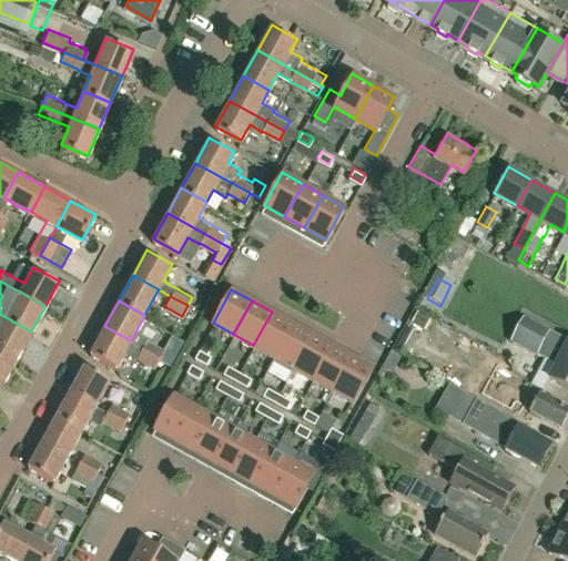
[(273,356),(292,323),(272,312),(253,345),(273,356)]
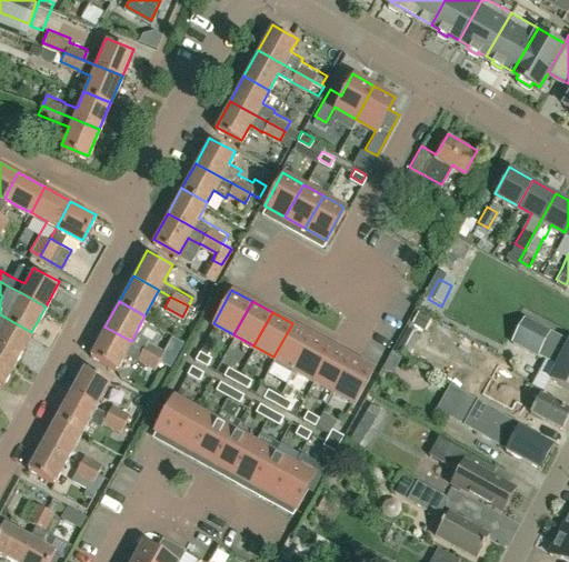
[(568,335),(527,312),(512,338),(537,350),(558,361),(550,374),(568,384),(568,335)]
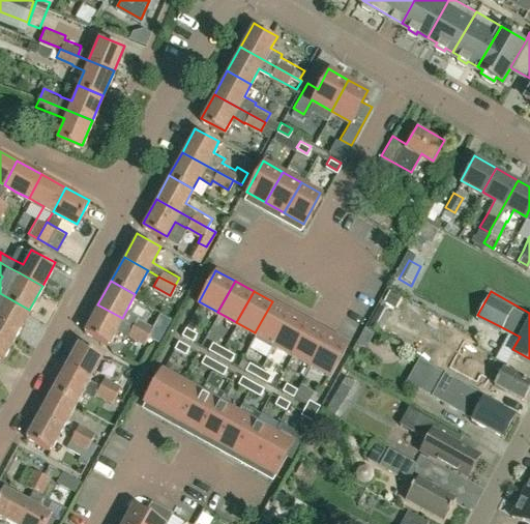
[(0,324),(16,333),(29,310),(0,293),(0,324)]
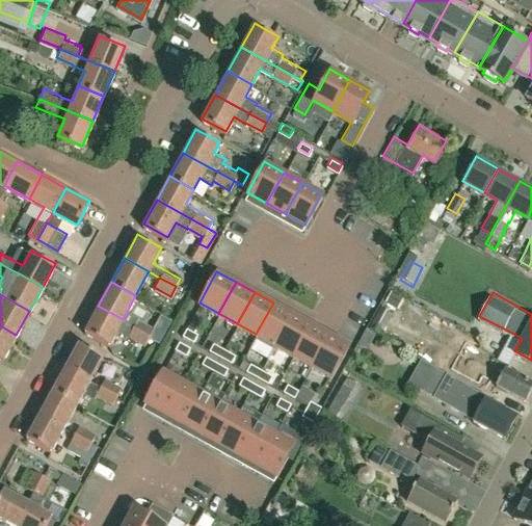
[(274,344),(291,313),(273,303),(256,334),(249,345),(268,356),(274,344)]
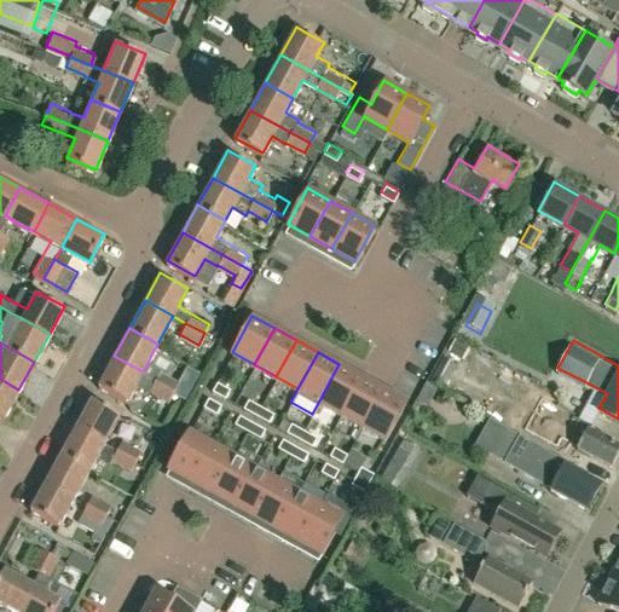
[(127,399),(143,371),(114,356),(99,384),(127,399)]
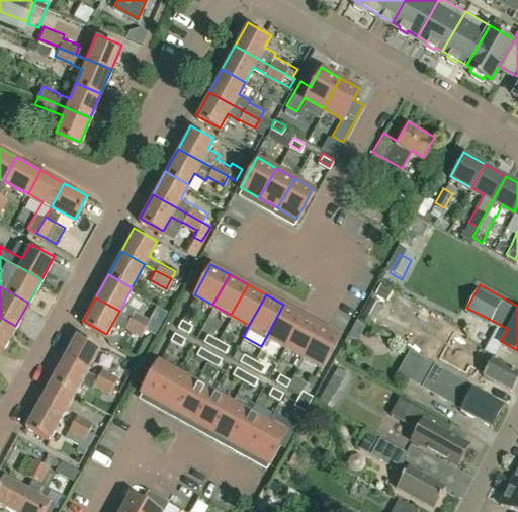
[(285,345),(303,315),(283,305),(267,335),(285,345)]
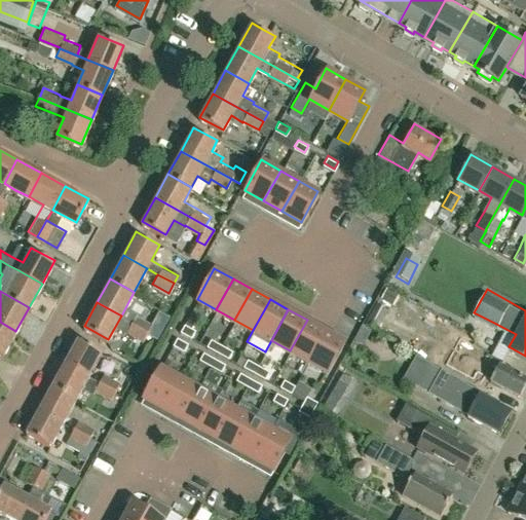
[(137,312),(132,322),(148,330),(153,322),(137,312)]
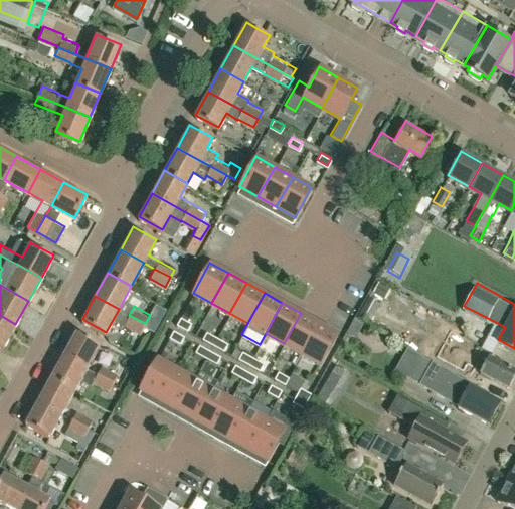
[(302,353),(319,323),(301,313),(284,343),(302,353)]
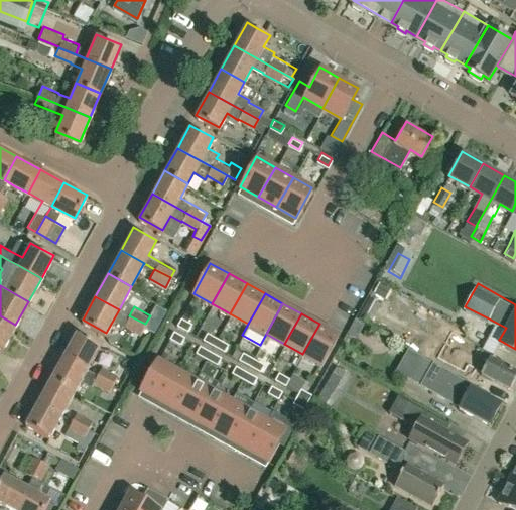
[(0,346),(2,348),(15,325),(0,315),(0,346)]
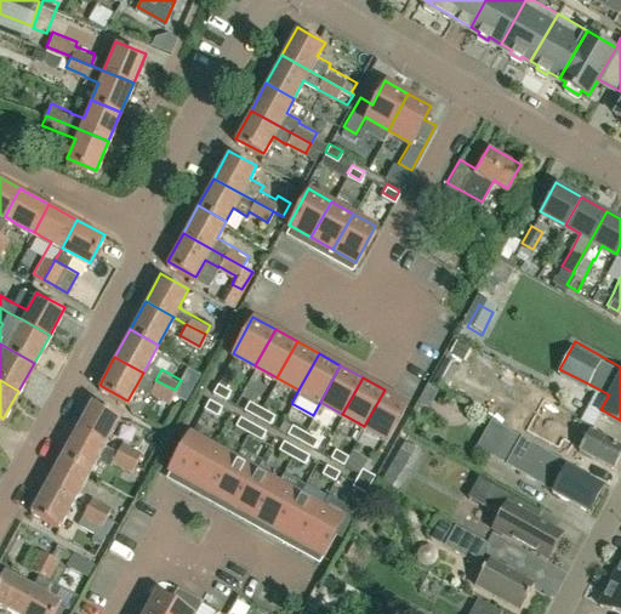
[(175,390),(155,380),(149,390),(169,401),(169,399),(177,404),(183,394),(175,390)]
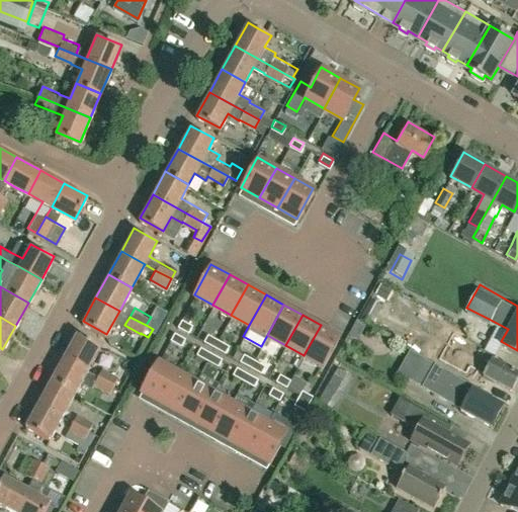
[(188,330),(191,323),(181,318),(178,324),(188,330)]
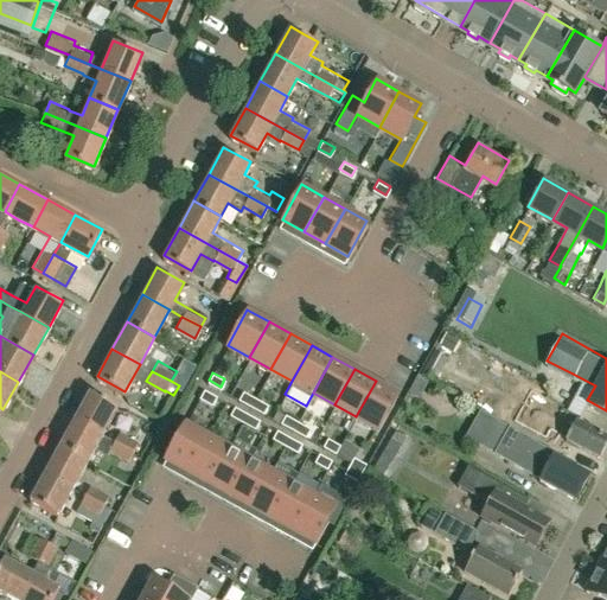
[(397,394),(376,381),(356,416),(378,428),(397,394)]
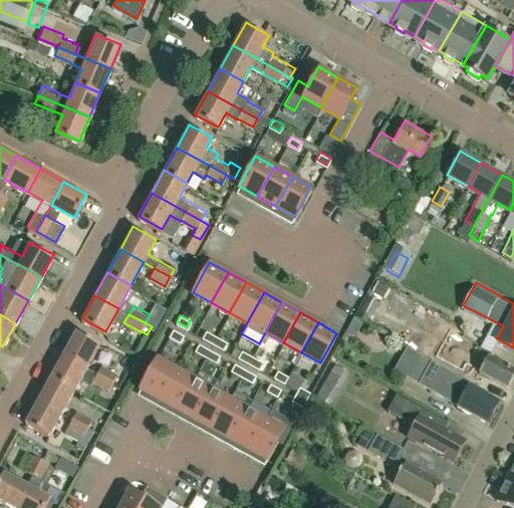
[(180,340),(183,333),(173,328),(169,334),(180,340)]
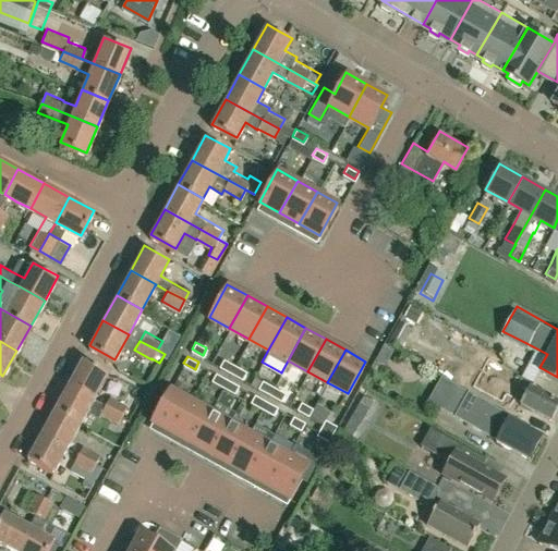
[(83,357),(70,381),(95,395),(108,371),(83,357)]
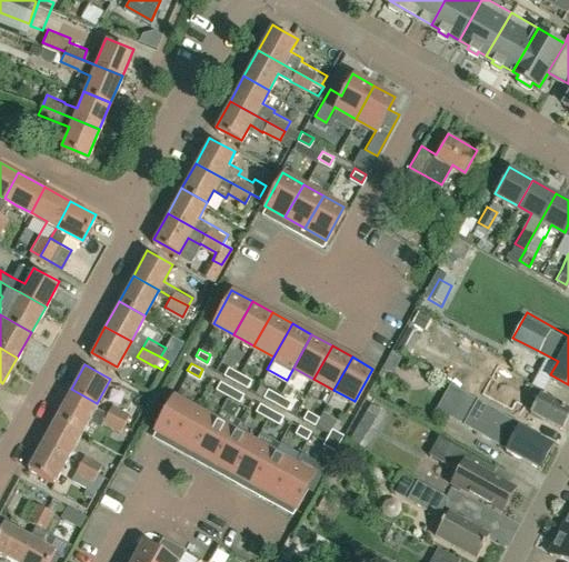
[(236,378),(239,370),(228,364),(223,372),(236,378)]
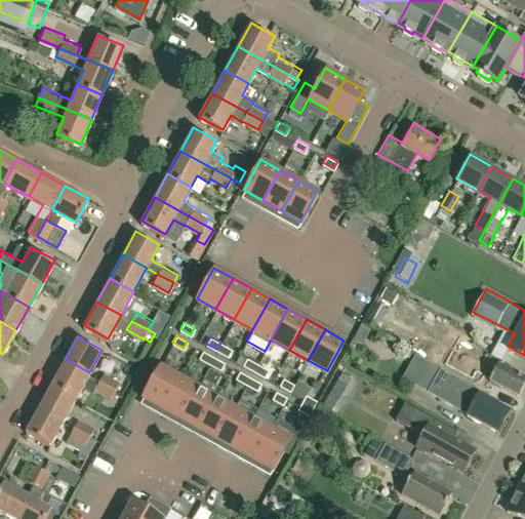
[(228,355),(232,348),(220,342),(217,349),(228,355)]
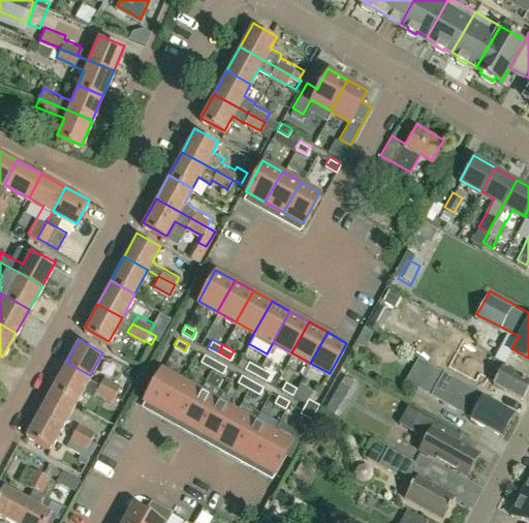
[(212,365),(215,358),(205,352),(200,359),(212,365)]
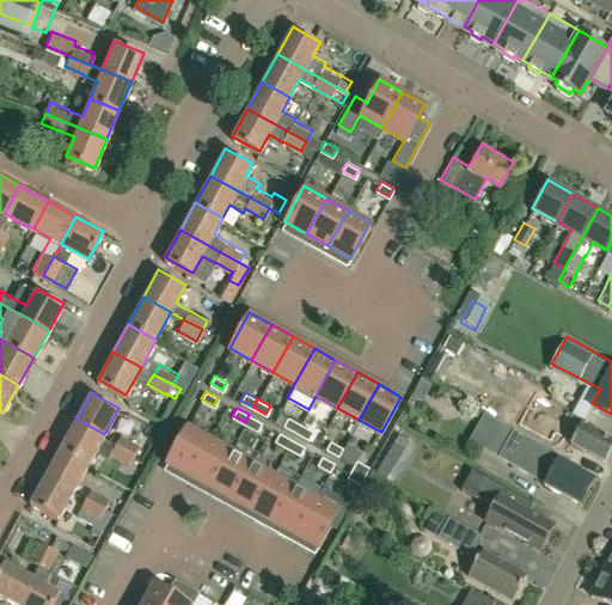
[(611,441),(611,435),(581,420),(583,416),(565,408),(560,421),(575,429),(570,439),(605,457),(611,441)]
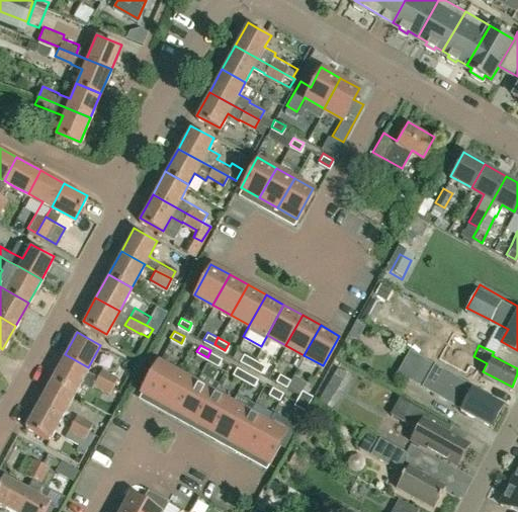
[(218,363),(222,356),(210,350),(207,357),(218,363)]
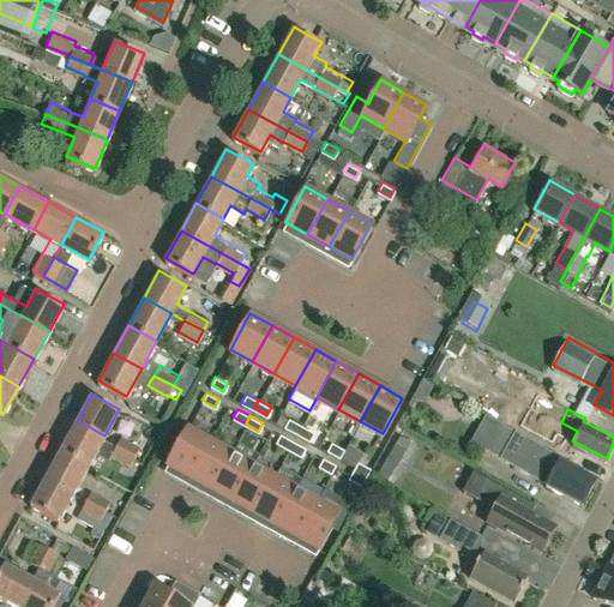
[(296,432),(301,424),(289,418),(284,425),(296,432)]
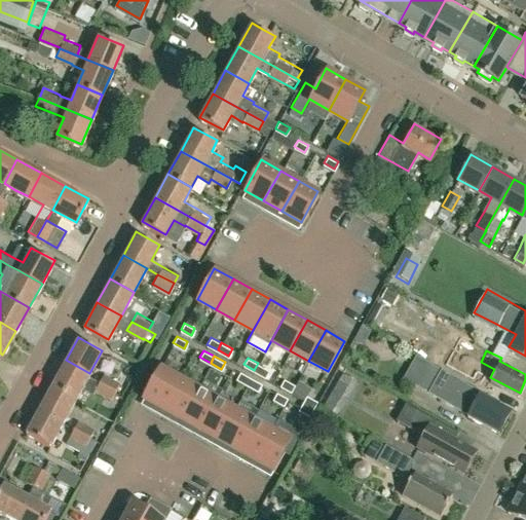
[(100,379),(89,373),(66,360),(52,384),(76,397),(82,385),(92,392),(95,388),(110,398),(115,388),(100,379)]
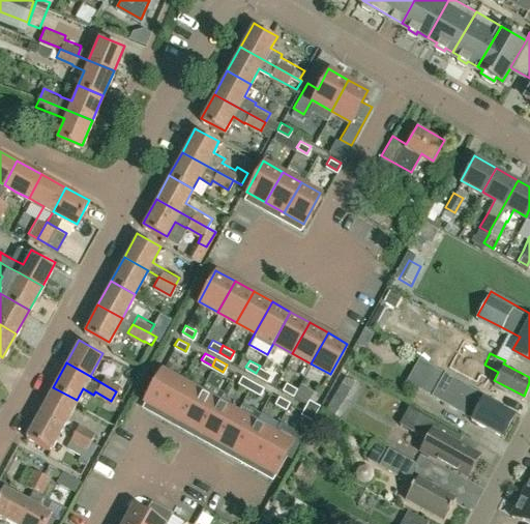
[(267,379),(270,372),(260,366),(256,373),(267,379)]
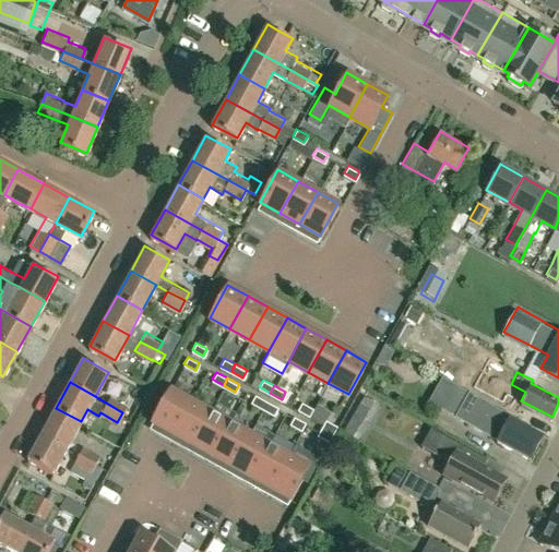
[(543,434),(512,418),(514,414),(502,407),(503,407),(470,387),(455,414),(489,432),(498,438),(498,439),(531,457),(543,434)]
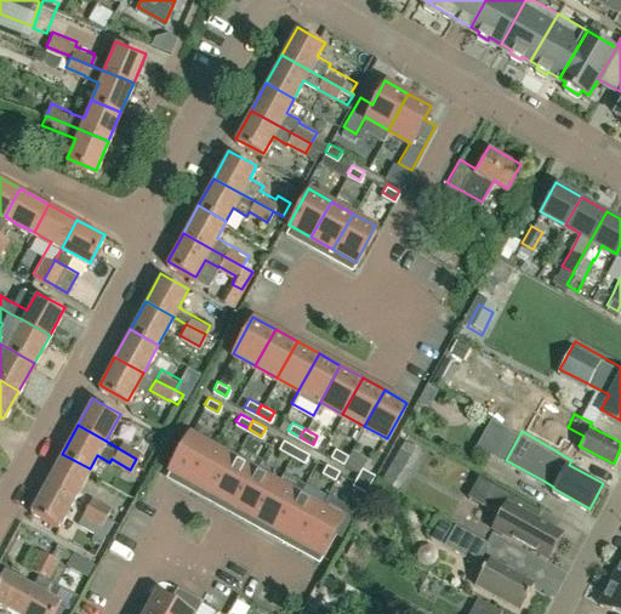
[(192,481),(212,445),(189,432),(170,468),(192,481)]
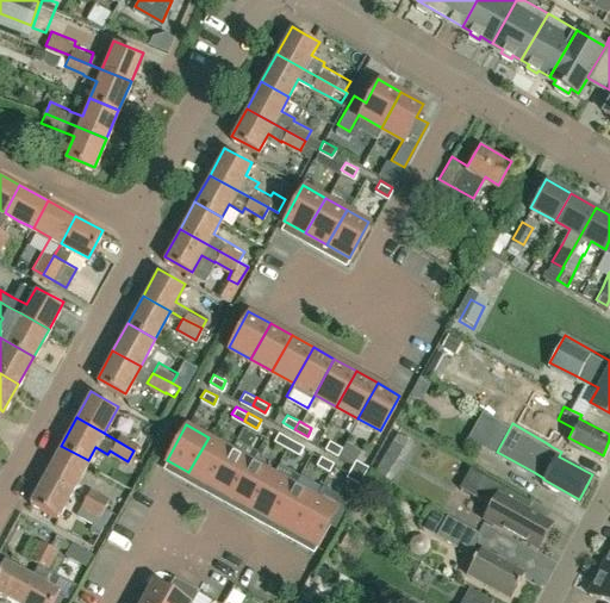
[(134,451),(139,441),(122,430),(116,440),(134,451)]
